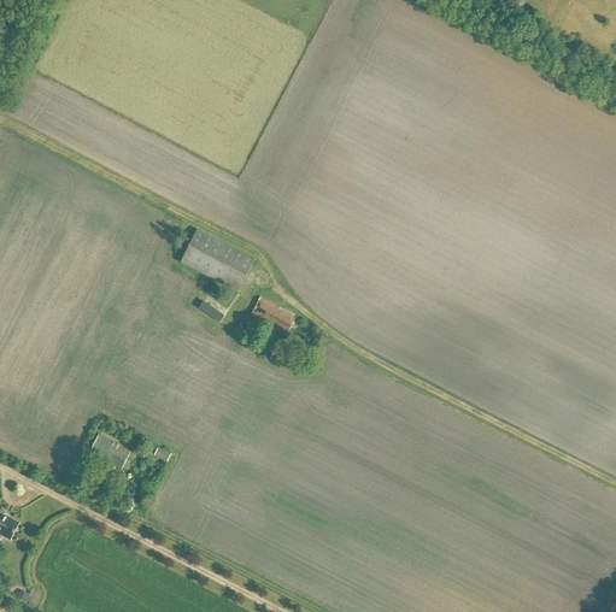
[(197,228),(177,260),(235,292),(253,258),(197,228)]
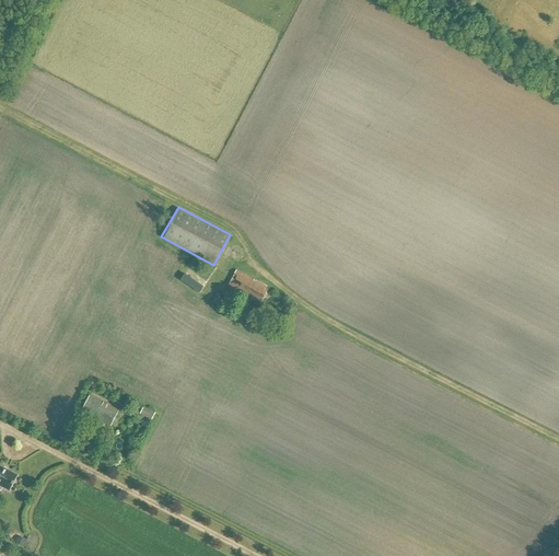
[(258,304),(266,288),(265,287),(266,284),(235,267),(226,284),(248,294),(246,298),(258,304)]
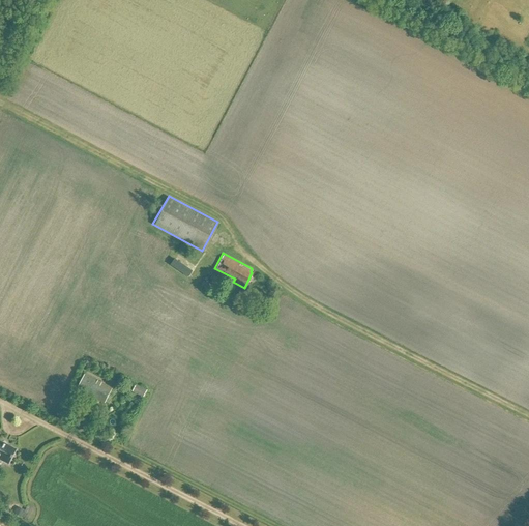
[(221,292),(226,281),(213,274),(210,282),(203,279),(201,283),(221,292)]
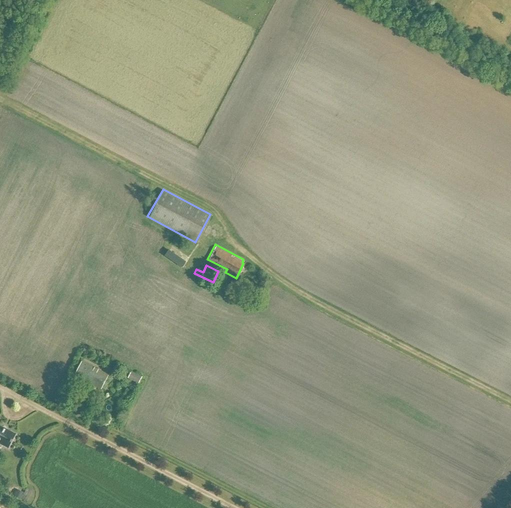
[(101,386),(108,373),(82,359),(75,371),(99,385),(101,386)]
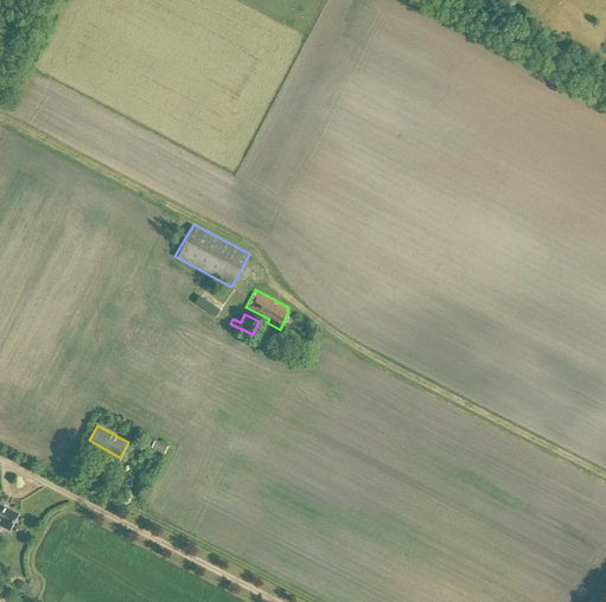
[(167,443),(155,436),(152,444),(164,450),(167,443)]
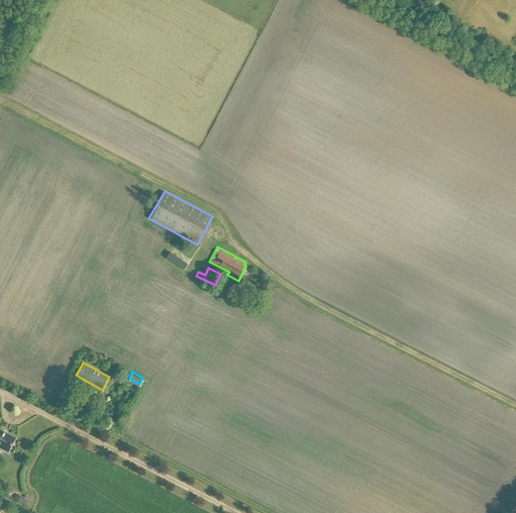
[(8,449),(16,435),(0,427),(0,449),(2,446),(8,449)]
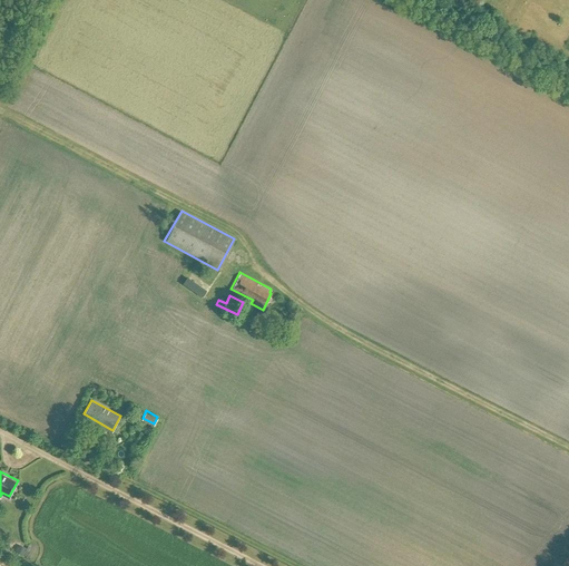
[(17,543),(13,548),(21,553),(25,545),(19,542),(18,544),(17,543)]
